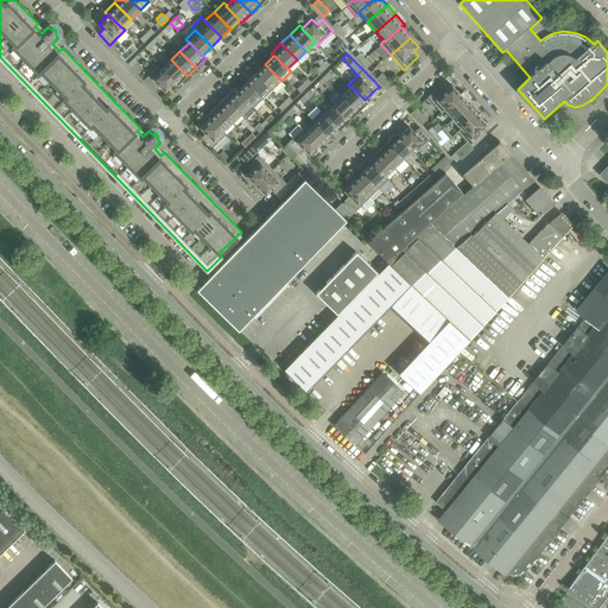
[(143,68),(137,62),(133,58),(128,63),(137,73),(143,68)]
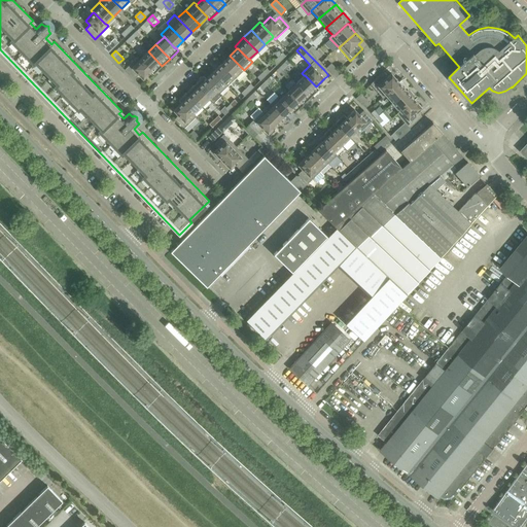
[(148,51),(140,59),(140,60),(151,71),(150,72),(153,74),(162,66),(148,51)]
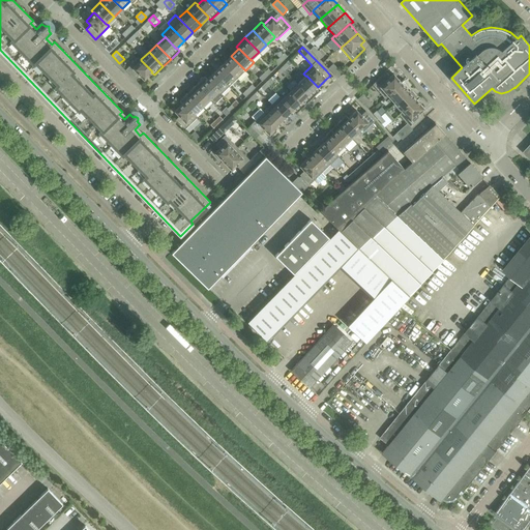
[(245,70),(231,56),(223,64),(237,79),(245,70)]
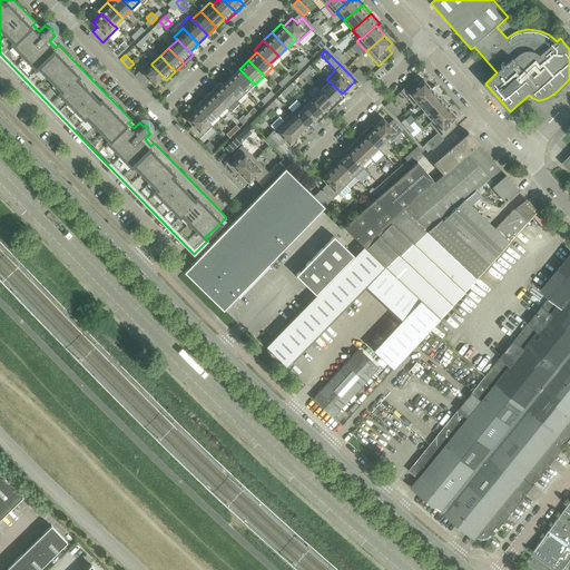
[(164,77),(151,65),(151,64),(149,61),(135,75),(145,86),(149,81),(155,86),(163,78),(164,77)]
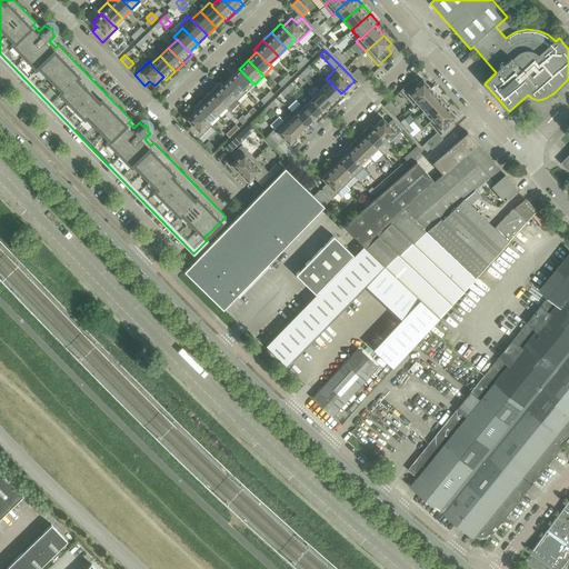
[(368,79),(358,68),(352,73),(362,83),(368,79)]
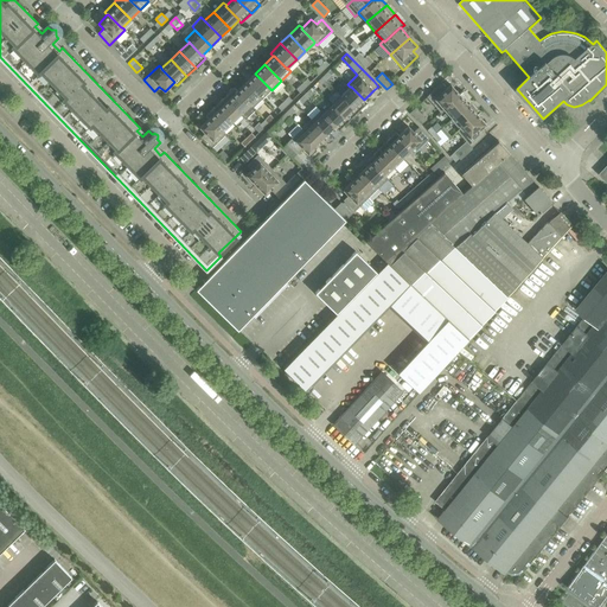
[(272,90),(255,74),(246,82),(262,98),(272,90)]
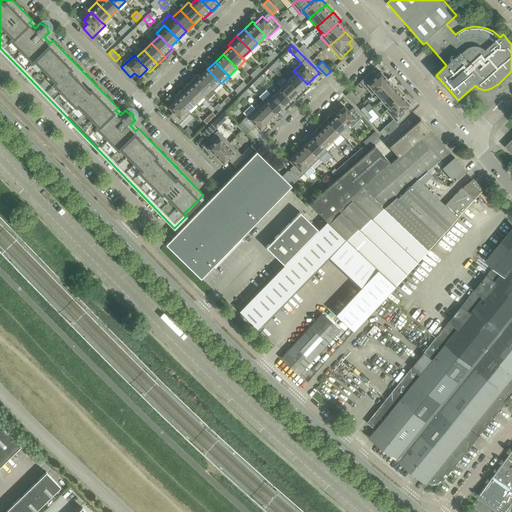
[(207,69),(200,76),(200,77),(211,88),(210,89),(213,91),(221,83),(207,69)]
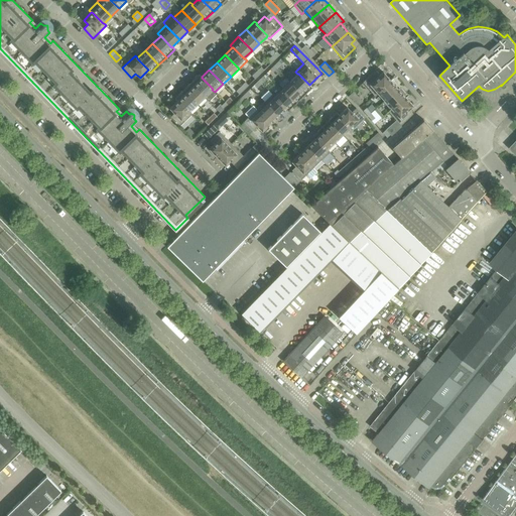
[(377,93),(391,81),(390,80),(383,72),(379,76),(375,71),(363,83),(375,96),(377,94),(377,93)]
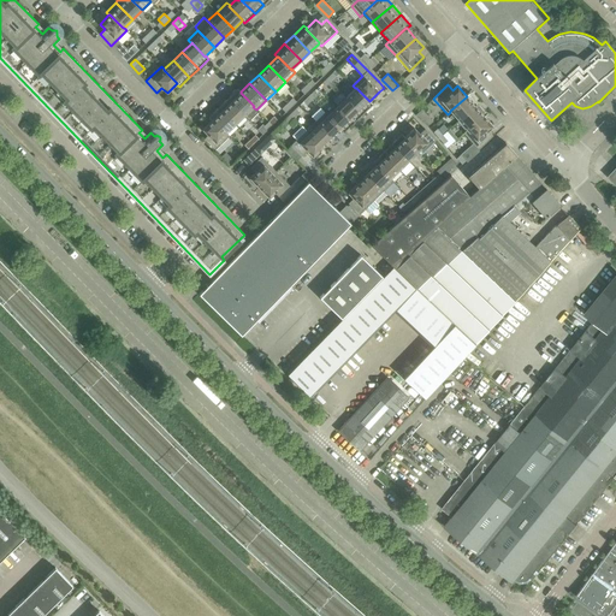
[(347,96),(363,114),(373,104),(369,101),(356,88),(355,88),(347,96)]
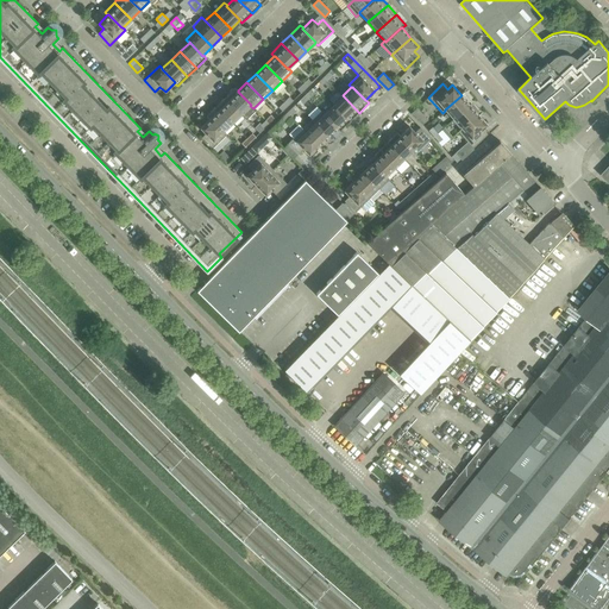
[(251,105),(238,92),(238,90),(236,88),(225,98),(242,114),(250,106),(251,105)]
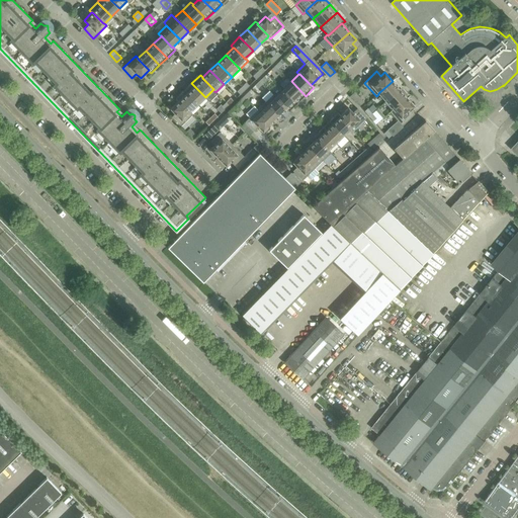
[(385,102),(403,86),(395,78),(392,80),(393,81),(378,93),(378,94),(385,102)]
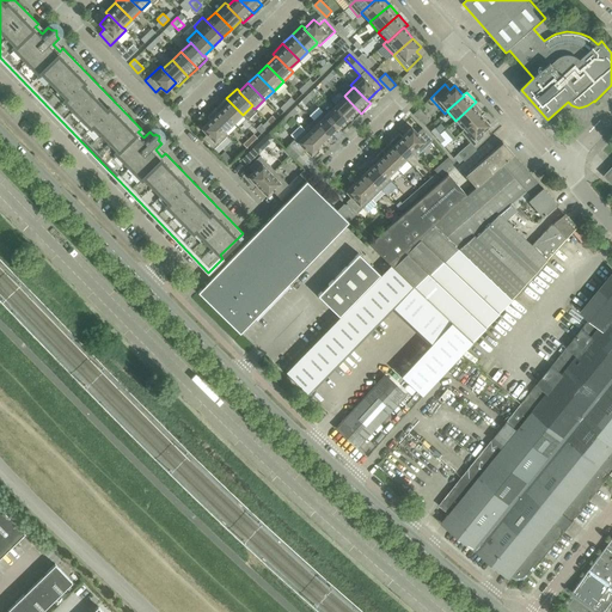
[(361,114),(344,96),(335,105),(352,122),(361,114)]
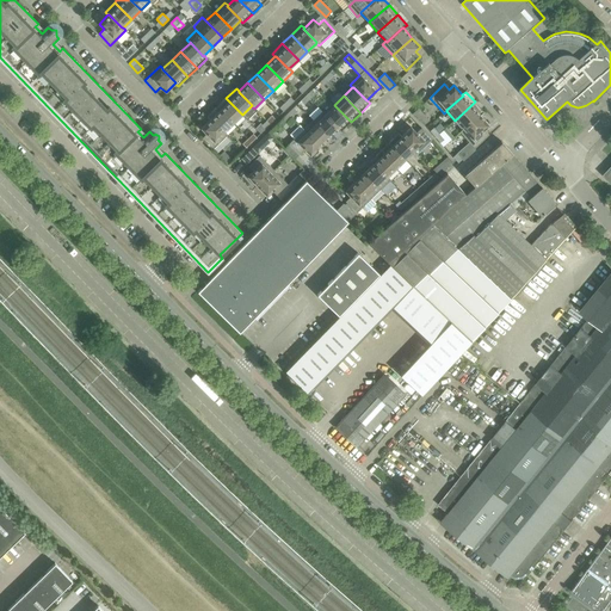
[(242,115),(226,98),(217,106),(233,123),(242,115)]
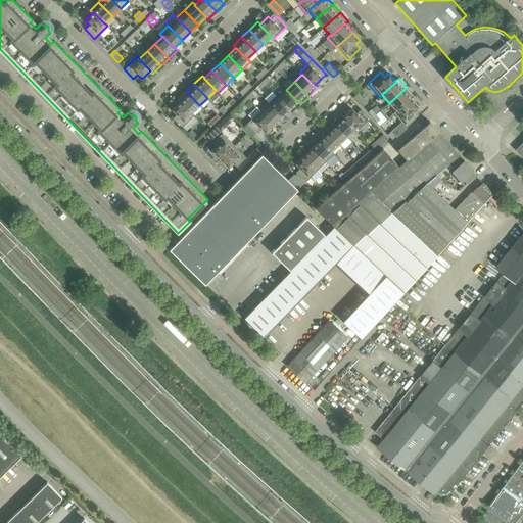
[(396,110),(411,98),(411,99),(414,96),(407,87),(389,103),(396,110)]
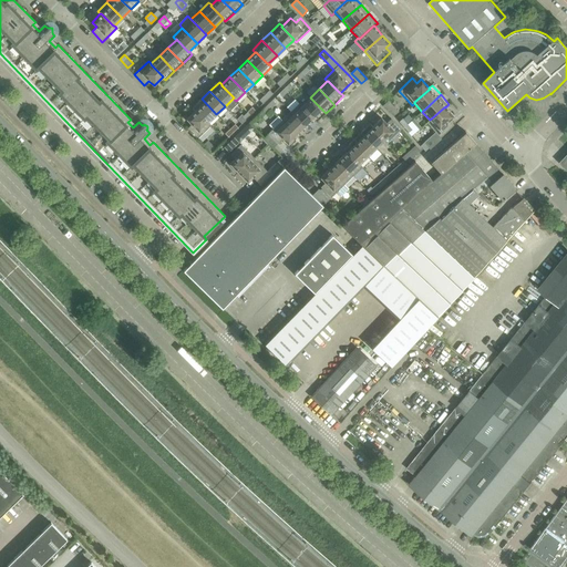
[(310,98),(302,105),(301,105),(315,119),(313,120),(317,122),(326,113),(310,98)]
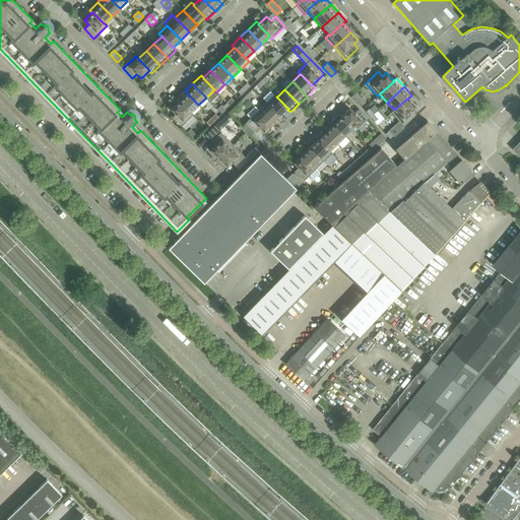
[(191,113),(191,112),(198,105),(185,90),(176,99),(179,102),(179,101),(191,113)]
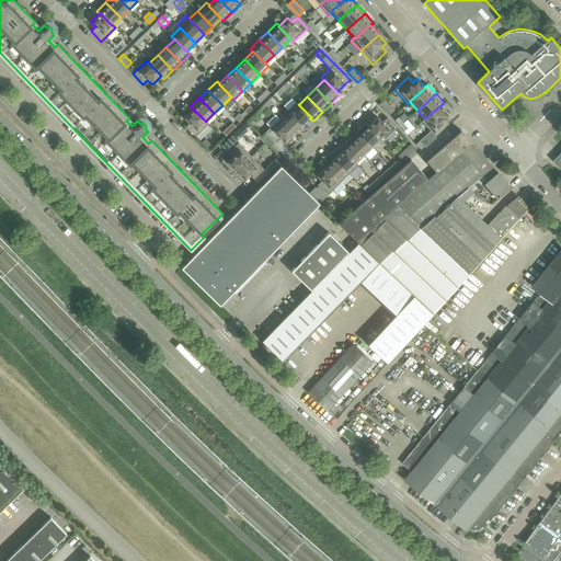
[(393,110),(384,100),(379,104),(389,115),(393,110)]
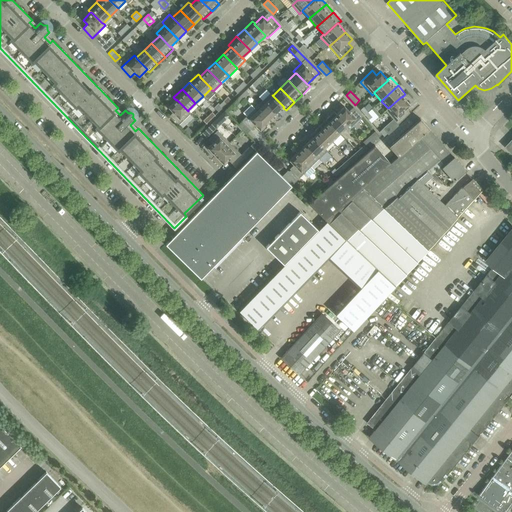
[(284,107),(272,95),(273,95),(270,92),(262,100),(276,115),(283,108),(284,107)]
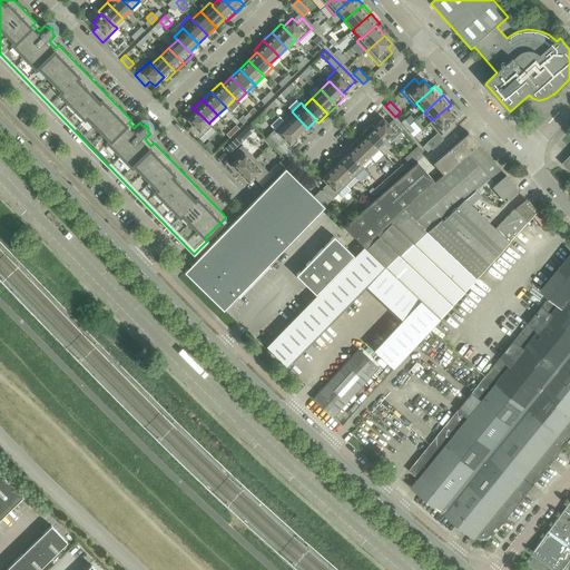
[(457,126),(452,120),(455,117),(448,108),(448,107),(432,120),(429,123),(442,138),(457,126)]
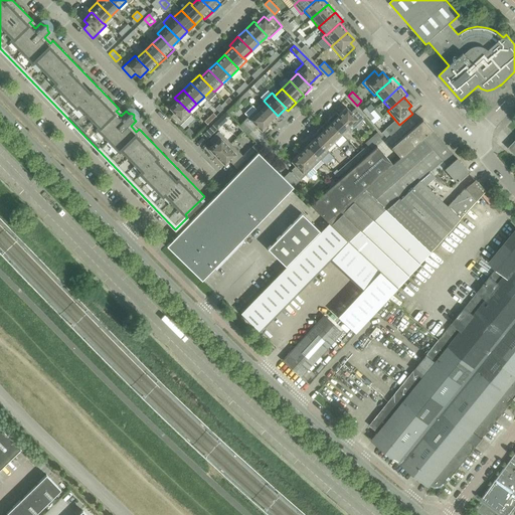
[(169,117),(179,127),(192,114),(189,111),(189,112),(177,100),(177,101),(169,108),(174,113),(169,117)]
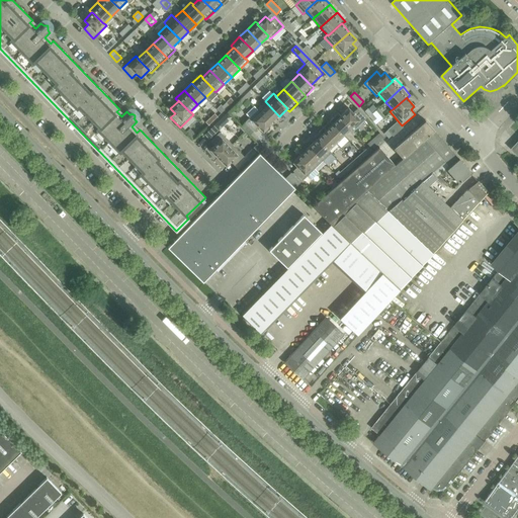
[(225,110),(229,105),(226,102),(224,100),(220,105),(225,110)]
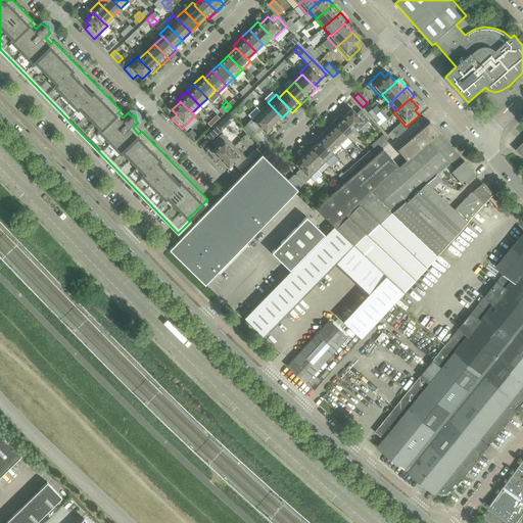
[(282,117),(268,102),(259,110),(274,125),(282,117)]
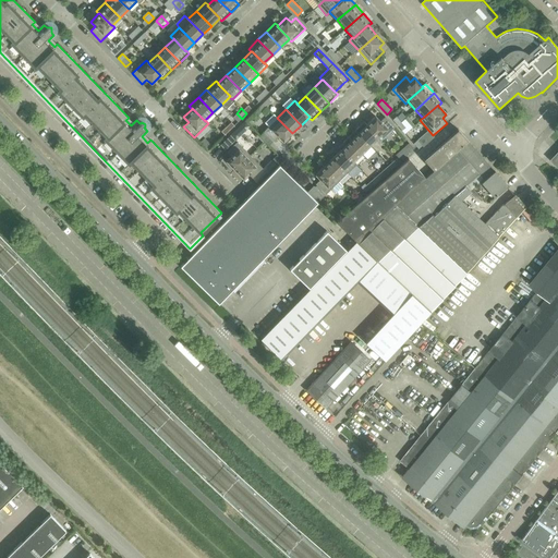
[(278,137),(283,142),(292,133),(277,118),(274,114),(265,123),(268,126),(264,131),(274,142),(278,137)]
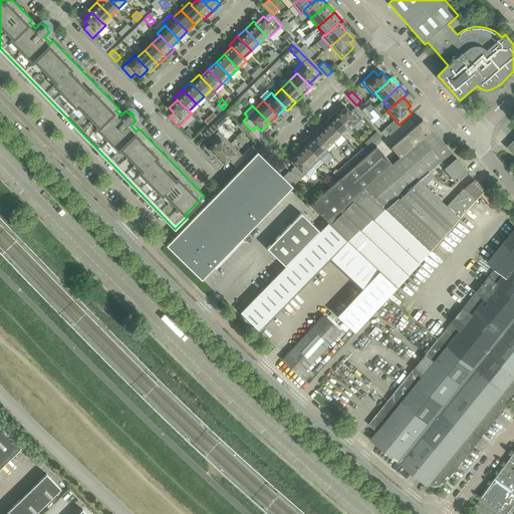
[(350,130),(363,116),(354,107),(350,111),(345,106),(338,114),(337,115),(348,126),(350,130)]
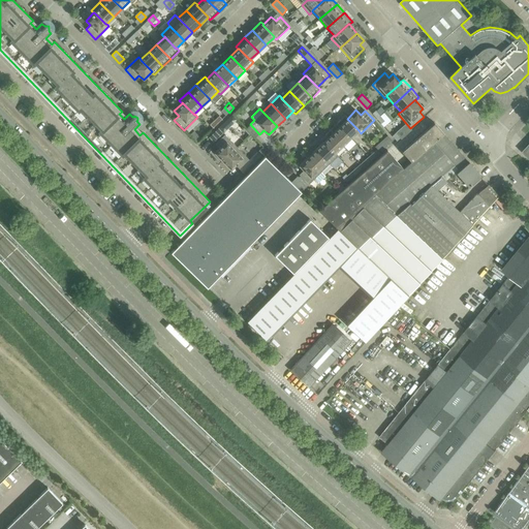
[(218,123),(222,119),(219,116),(218,114),(213,119),(215,120),(218,123)]
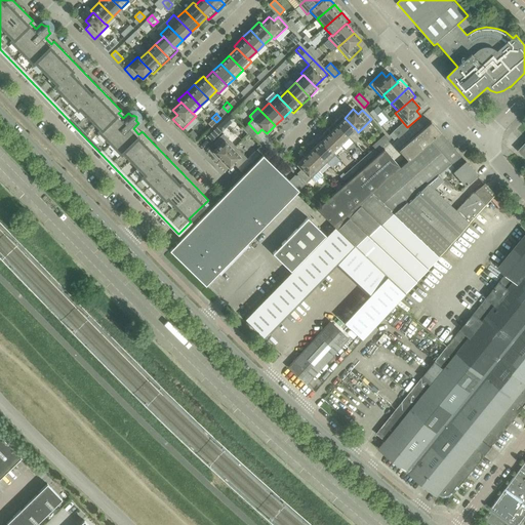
[(356,129),(345,118),(346,117),(342,114),(334,122),(348,137),(356,129)]
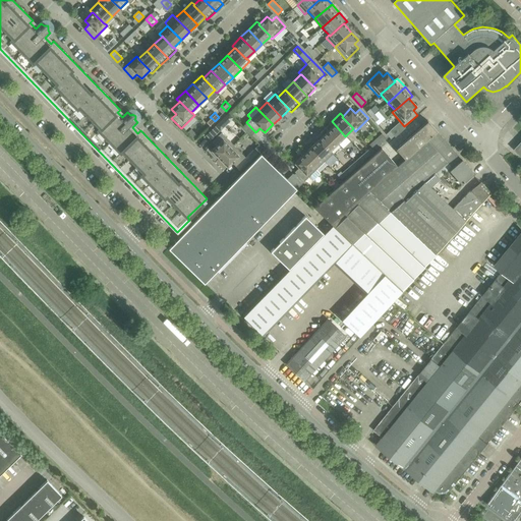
[(345,136),(332,121),(324,129),(338,143),(345,136)]
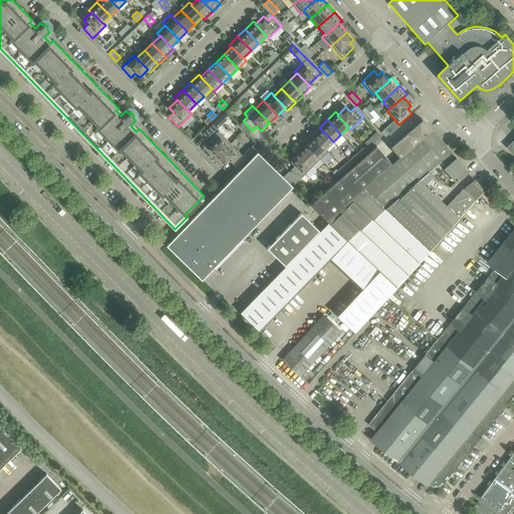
[(400,158),(431,130),(422,119),(391,147),(400,158)]
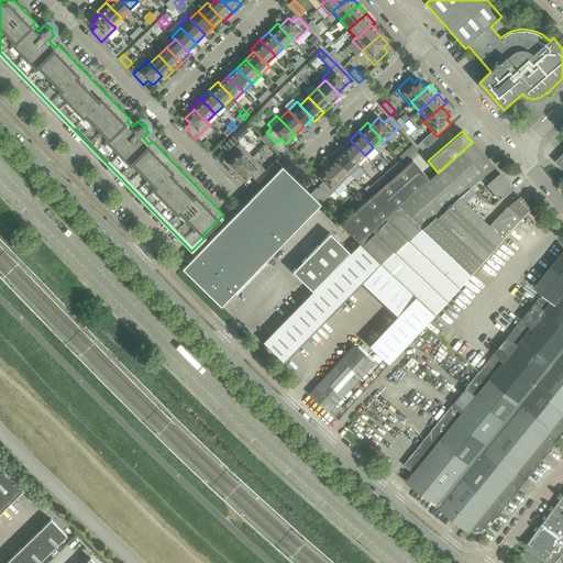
[(227,152),(238,141),(232,136),(222,146),(227,152)]
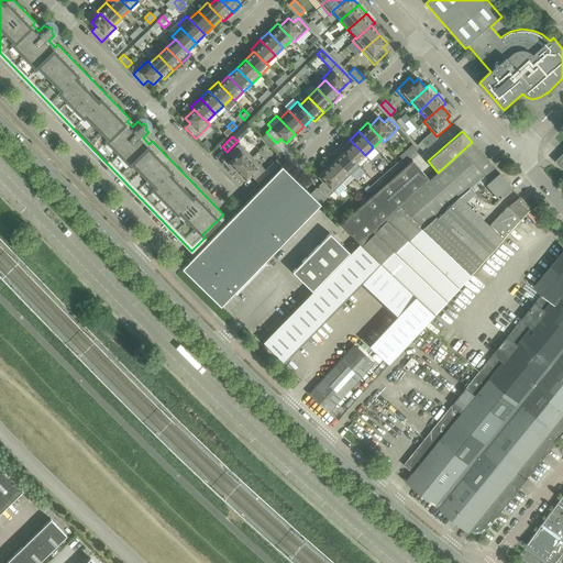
[(365,155),(350,140),(341,148),(343,152),(344,151),(356,164),(356,163),(365,155)]
